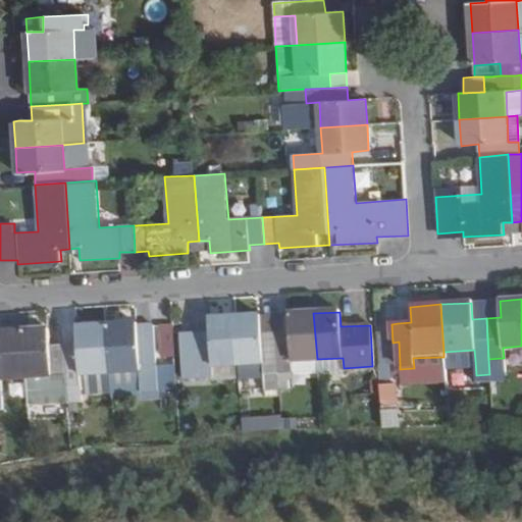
[(288,330),(274,331),(276,373),(292,372),(291,361),(317,359),(313,313),(288,314),(288,330)]
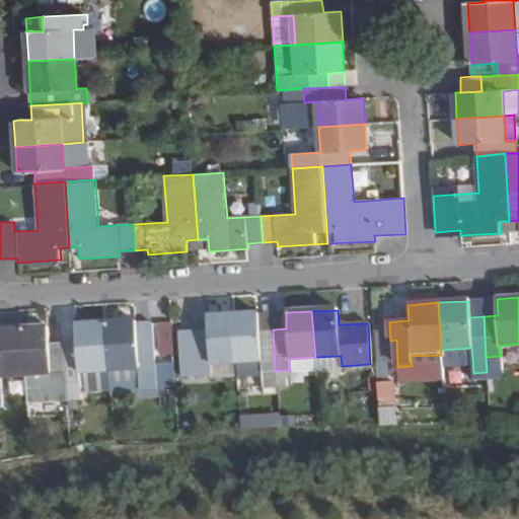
[(277,387),(275,371),(273,329),(261,329),(260,314),(231,316),(234,361),(234,363),(262,360),(263,371),(264,388),(277,387)]
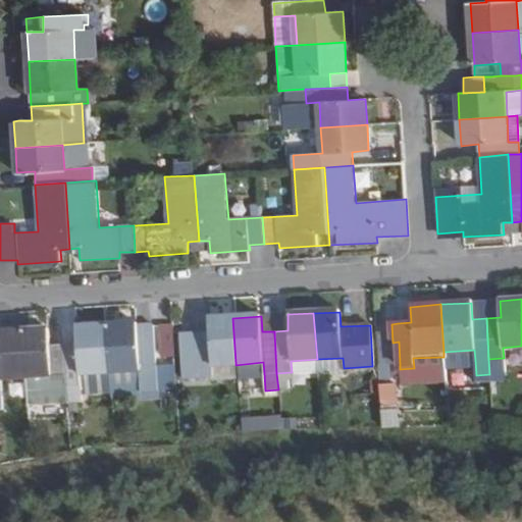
[(236,365),(236,363),(232,318),(209,319),(210,335),(180,336),(184,378),(212,376),(212,366),(236,365)]
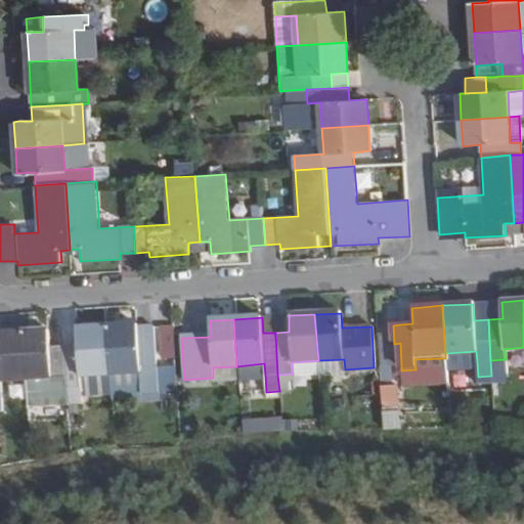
[(135,325),(106,328),(110,374),(139,372),(140,383),(141,395),(155,393),(154,382),(151,341),(136,342),(135,331),(135,325)]
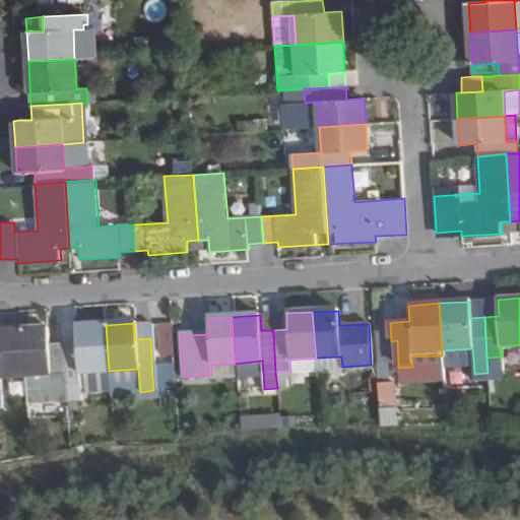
[(174,355),(172,323),(160,324),(161,336),(159,337),(160,356),(174,355)]
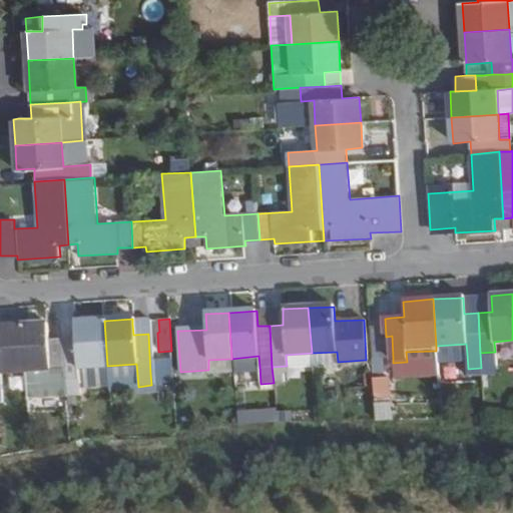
[(386,337),(385,319),(369,320),(371,360),(386,359),(386,337)]
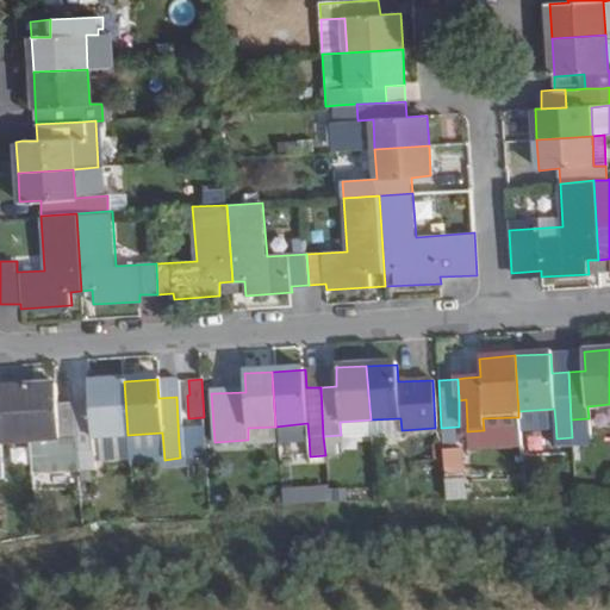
[(89,402),(74,403),(79,467),(94,466),(93,437),(128,435),(124,381),(88,383),(89,402)]
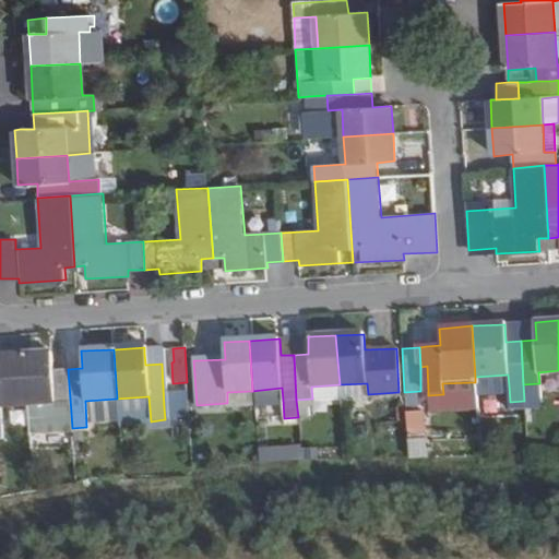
[(162,364),(161,352),(144,353),(145,365),(162,364)]
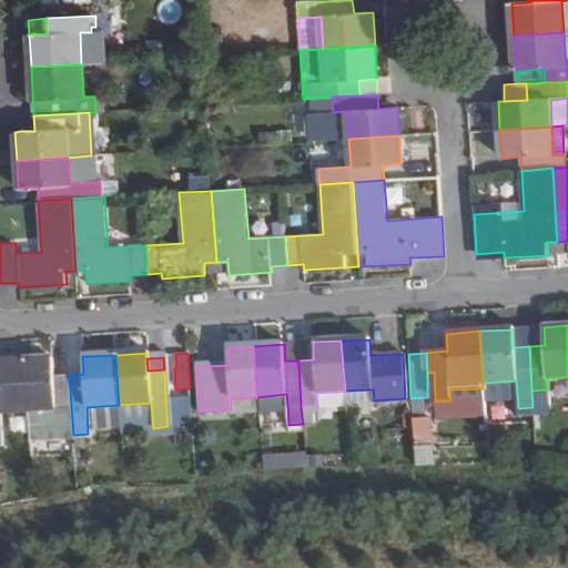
[(52,358),(24,359),(28,412),(30,438),(73,435),(69,375),(53,376),(52,358)]
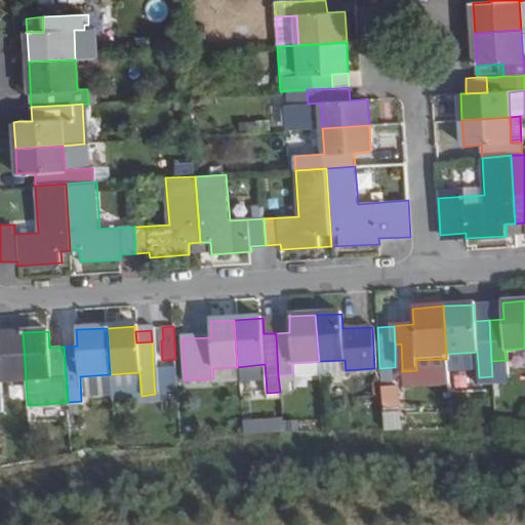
[(0,381),(26,380),(23,332),(0,333),(0,408),(2,409),(0,381)]
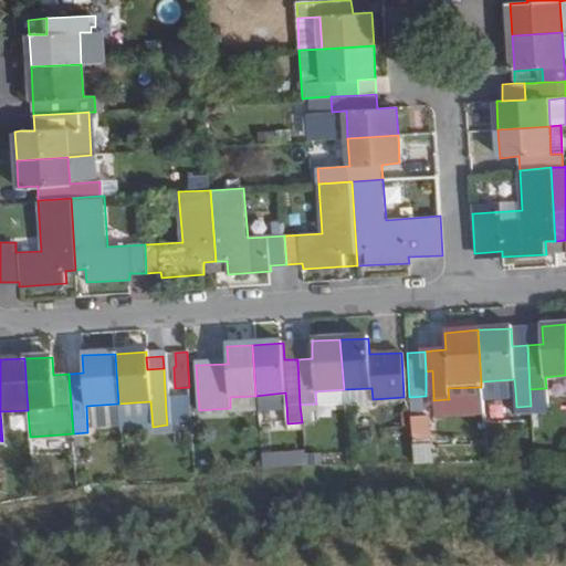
[(482,415),(511,413),(510,400),(482,401),(482,415)]
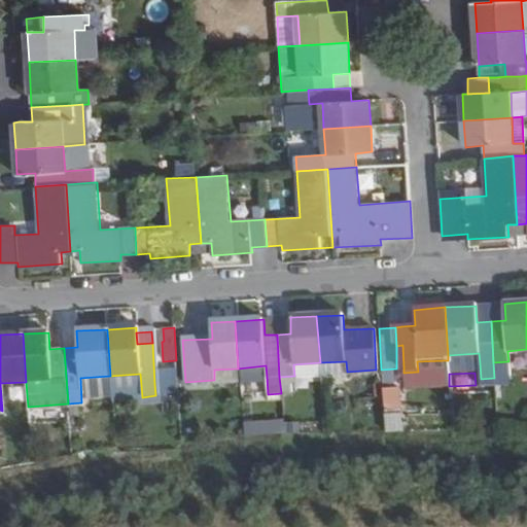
[(399,410),(398,387),(379,387),(380,411),(399,410)]
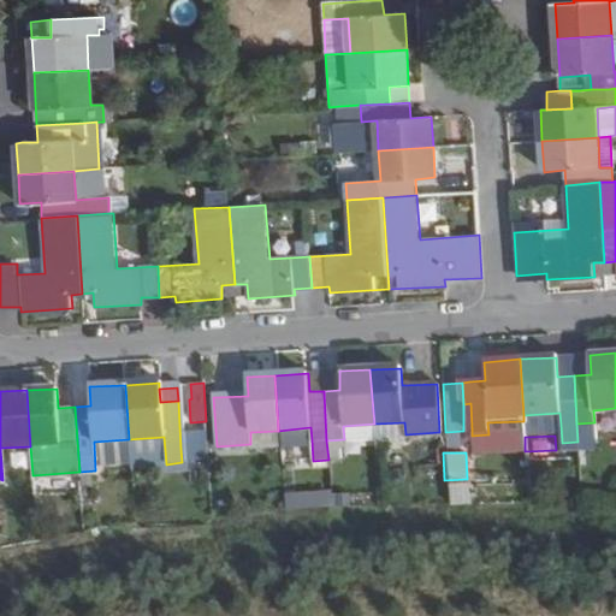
[(446,485),(450,504),(469,502),(466,481),(446,485)]
